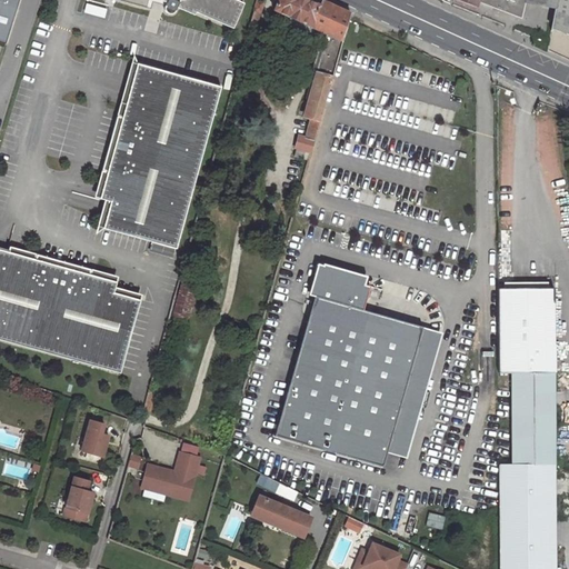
[(0,0),(0,40),(6,43),(19,0),(0,0)]
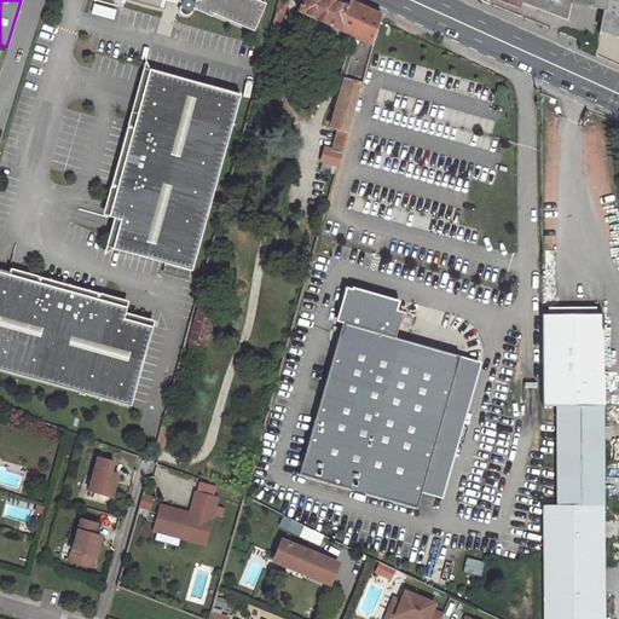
[(138,0),(168,7),(169,0),(183,0),(184,0),(181,6),(181,9),(181,10),(183,12),(184,13),(186,13),(190,13),(191,11),(196,4),(200,5),(201,0),(138,0)]
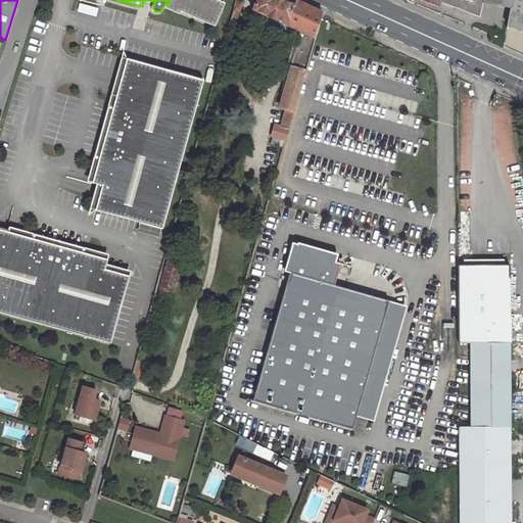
[(170,0),(169,4),(216,26),(223,9),(210,4),(211,0),(170,0)]
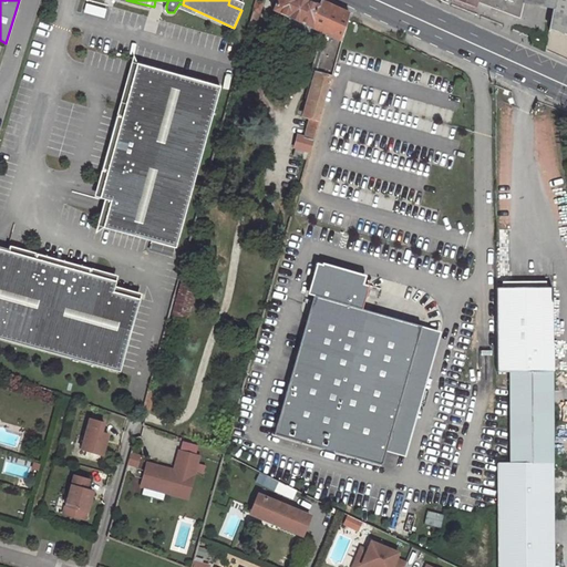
[(229,0),(228,4),(241,10),(245,2),(239,0),(229,0)]
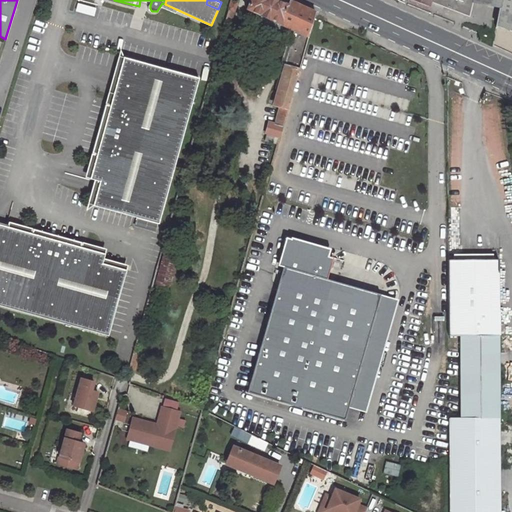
[(280,0),(248,0),(245,9),(259,15),(258,19),(288,33),(279,64),(283,66),(273,104),(279,106),(274,124),(267,122),(261,139),(278,145),(313,18),(315,12),(289,0),(288,0),(287,3),(280,0)]
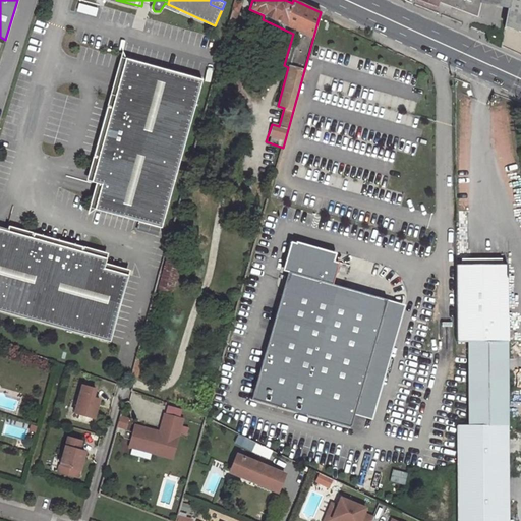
[(438,0),(416,0),(415,4),(433,12),(438,2),(438,0)]
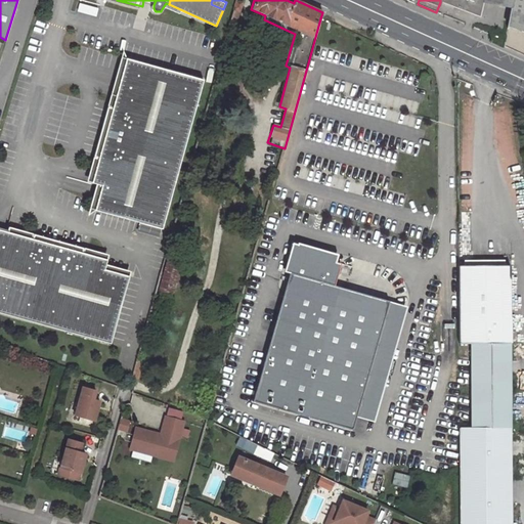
[(485,0),(440,0),(440,2),(482,17),(485,2),(485,0)]
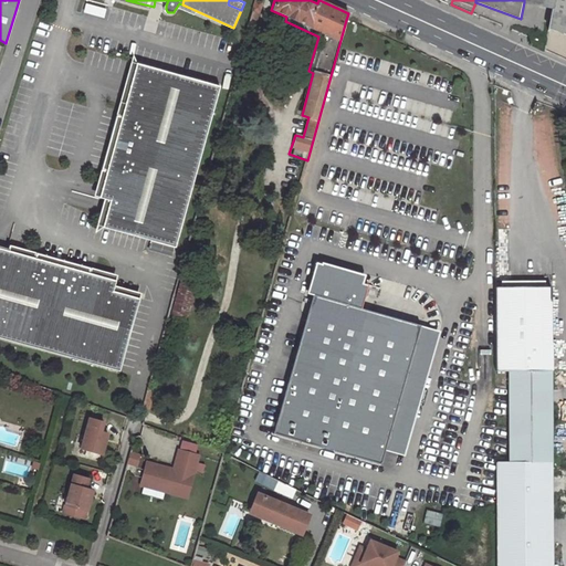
[(549,28),(565,32),(565,0),(554,0),(553,8),(549,28)]
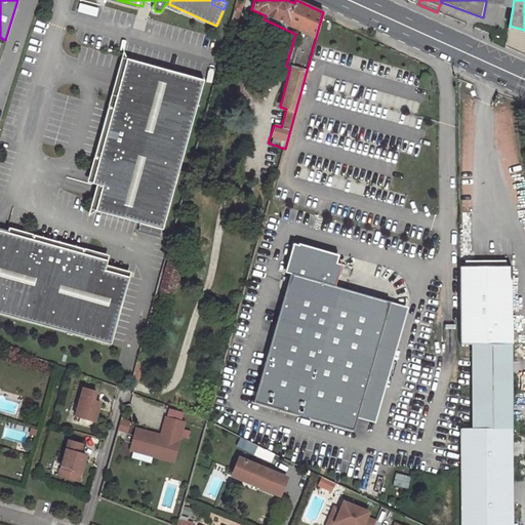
[(239,16),(243,3),(238,1),(234,15),(239,16)]
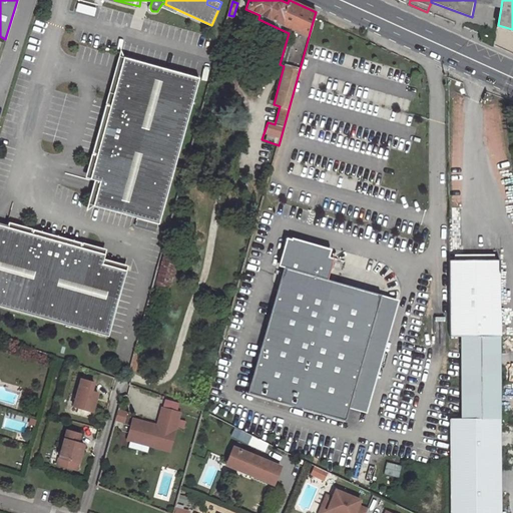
[(101,181),(94,205),(108,209),(160,223),(200,77),(131,58),(117,107),(104,155),(97,180),(101,181)]
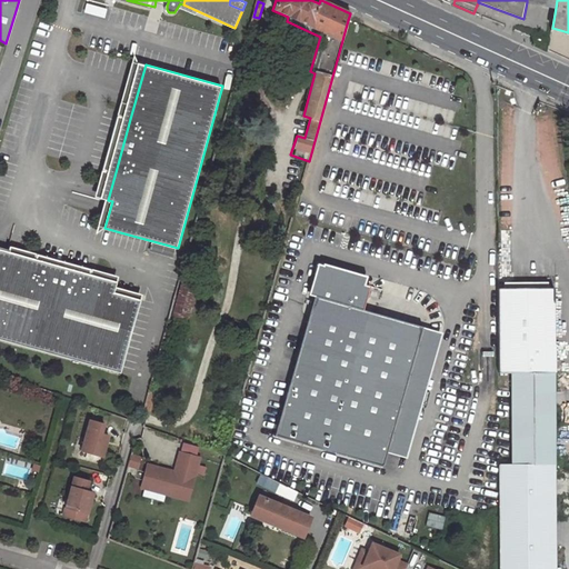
[(126,117),(111,171),(116,172),(130,119),(126,117)]
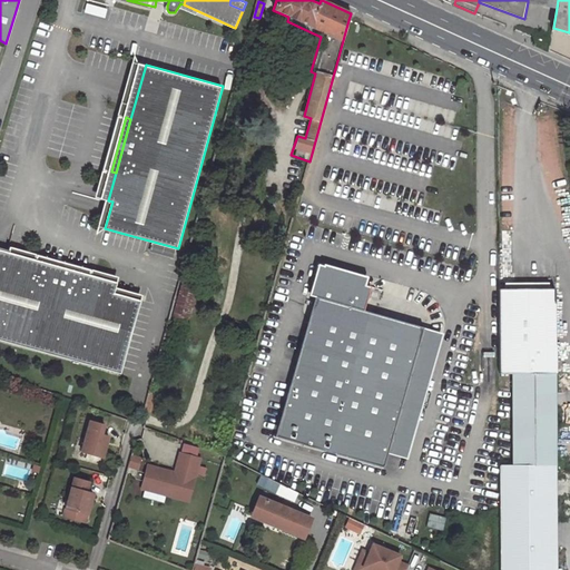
[(7,264),(0,262),(0,341),(121,374),(141,301),(115,293),(118,283),(90,275),(37,261),(10,253),(7,264)]
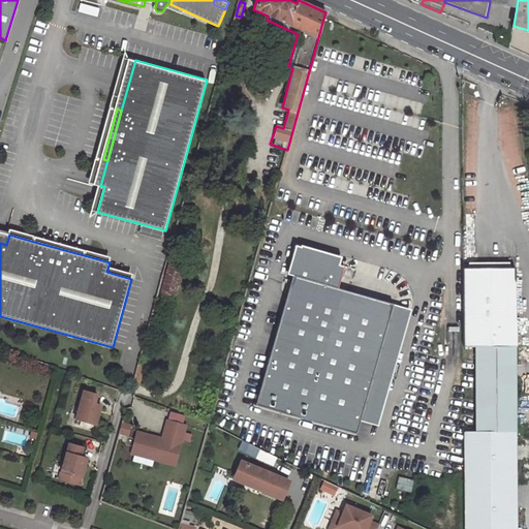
[(35,237),(34,242),(84,255),(86,251),(35,237)]
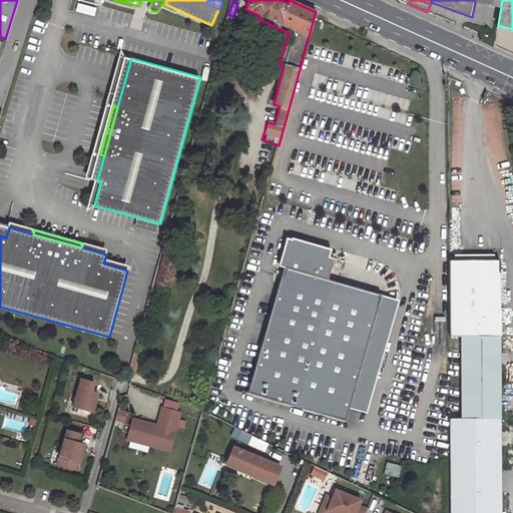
[(320,253),(322,247),(288,237),(280,267),(285,268),(248,393),(347,422),(351,408),(359,378),(371,382),(375,383),(379,369),(374,367),(377,359),(382,360),(386,344),(379,342),(371,339),(383,296),(330,280),(336,259),(320,253)]
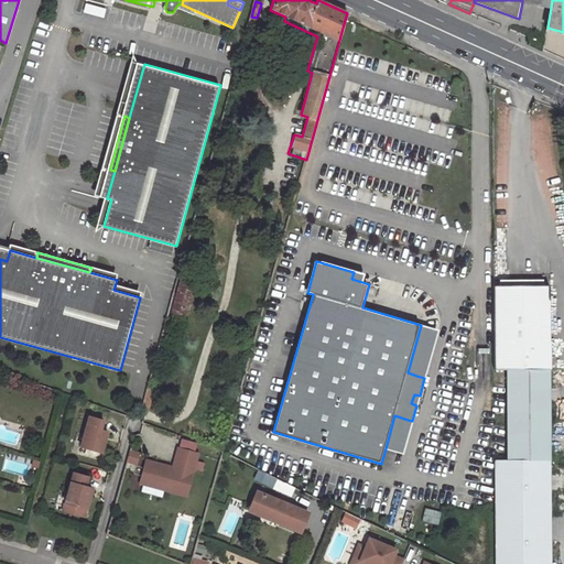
[(551,563),(549,371),(549,290),(494,290),(495,372),(507,372),(507,464),(496,464),(496,563),(551,563)]
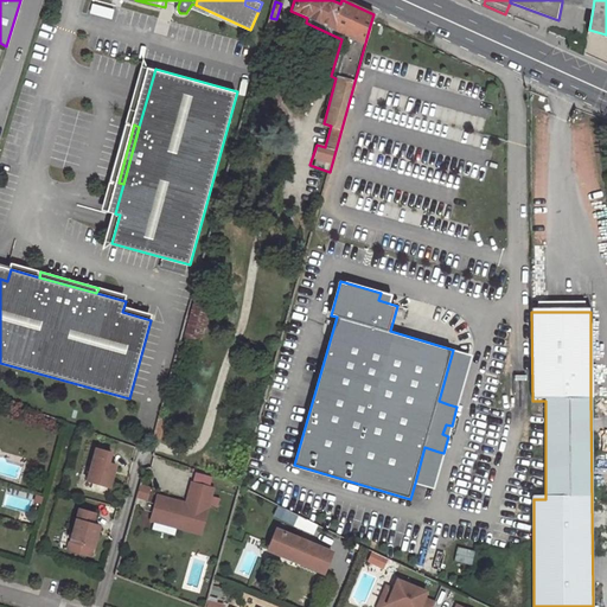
[(439,401),(448,404),(464,352),(453,350),(439,401)]
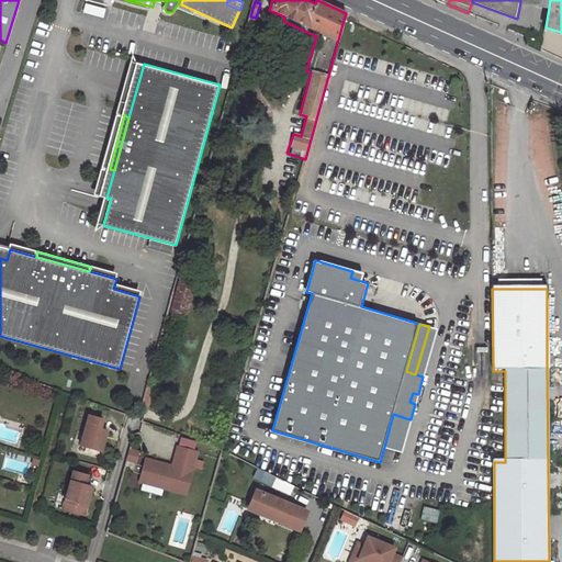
[(105,416),(90,413),(82,442),(103,448),(109,427),(102,426),(105,416)]
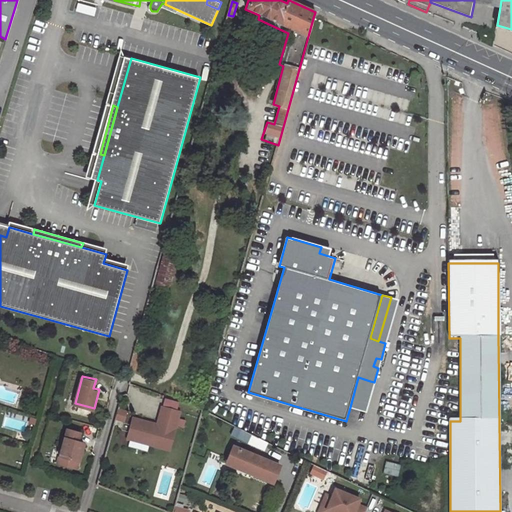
[(358,377),(350,407),(362,410),(370,381),(358,377)]
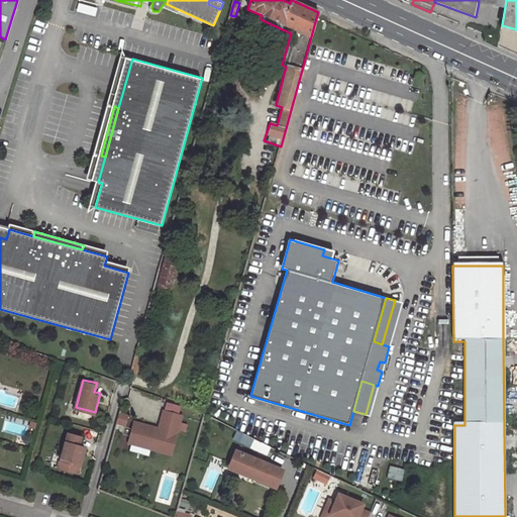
[(135,422),(129,443),(172,454),(183,416),(165,411),(160,429),(135,422)]
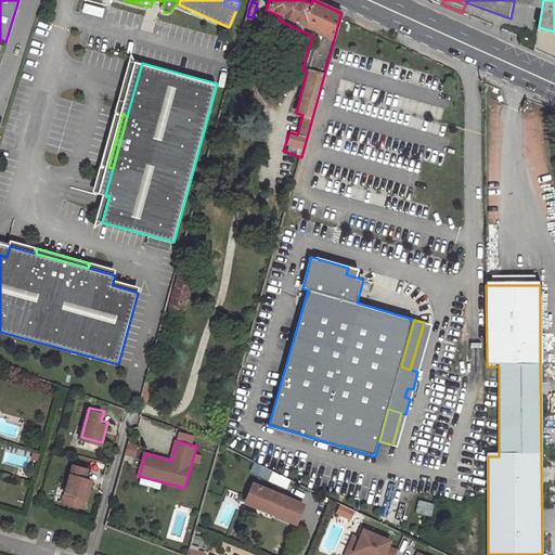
[(88,468),(74,465),(65,495),(86,501),(92,480),(85,478),(88,468)]
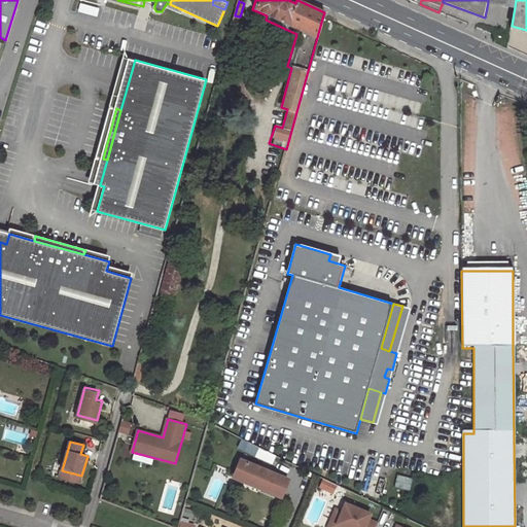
[(264,460),(273,463),(277,454),(268,450),(264,460)]
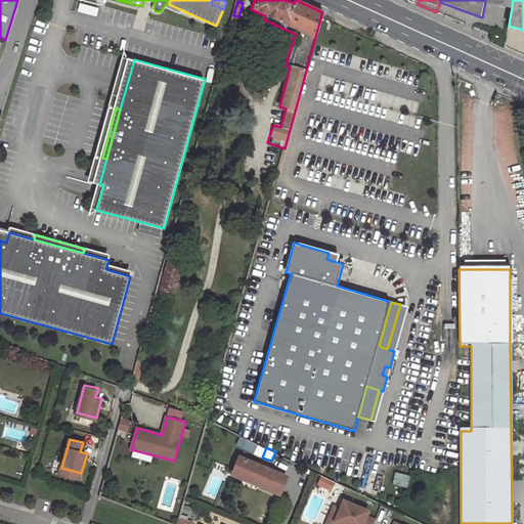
[(249,483),(281,495),(288,480),(275,476),(276,473),(239,457),(234,471),(251,478),(249,483)]
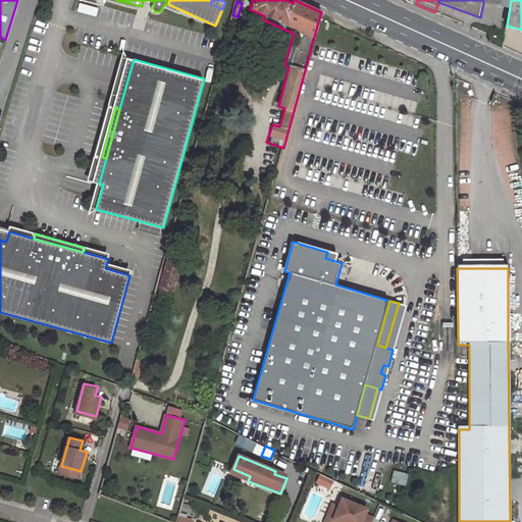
[(231,474),(248,481),(250,476),(233,469),(231,474)]
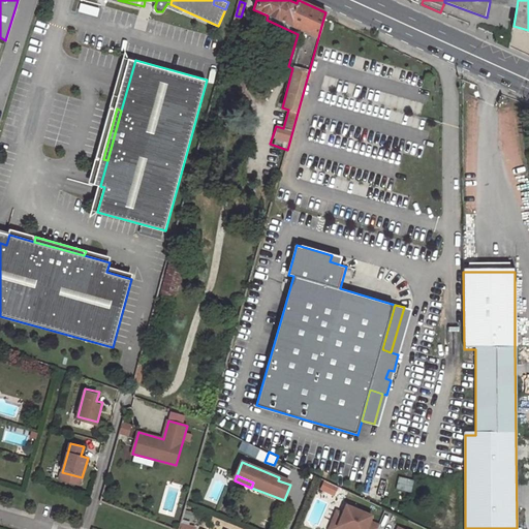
[(318,490),(332,495),(335,487),(321,481),(318,490)]
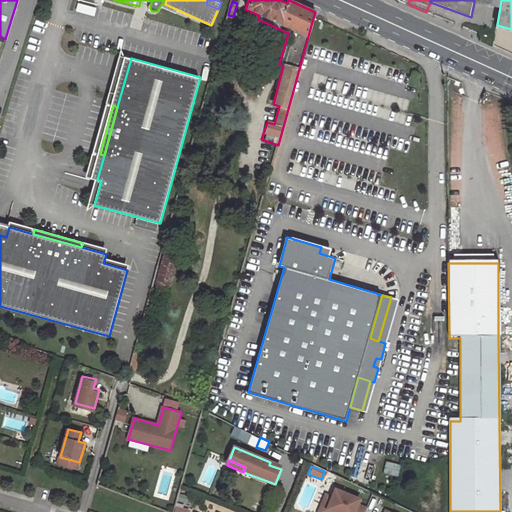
[(333,496),(327,493),(323,505),(339,511),(365,511),(368,507),(358,503),(361,497),(337,488),(333,496)]
